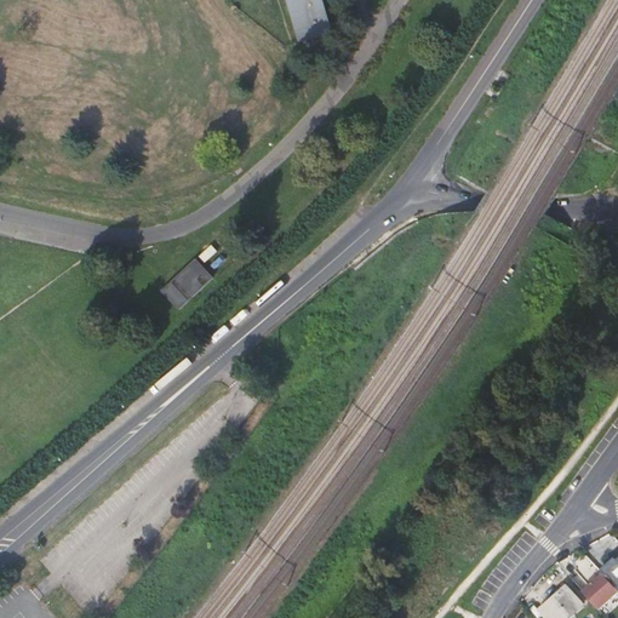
[(285,0),(297,38),(331,29),(321,0),(285,0)]
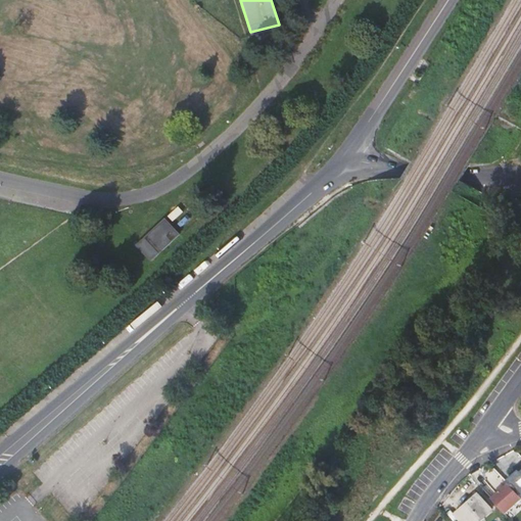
[(163,218),(137,241),(136,243),(150,258),(178,233),(163,218)]
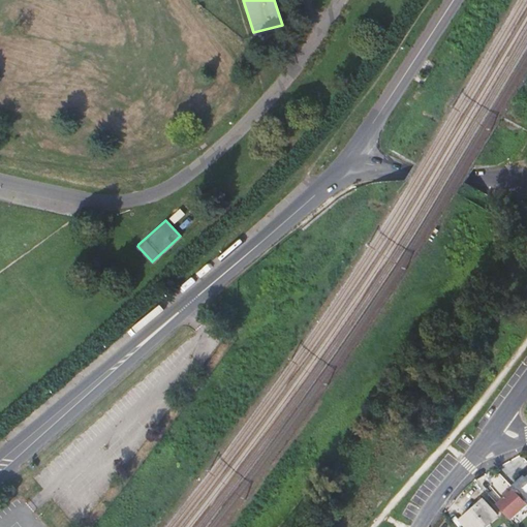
[(526,470),(512,486),(524,500),(526,497),(526,470)]
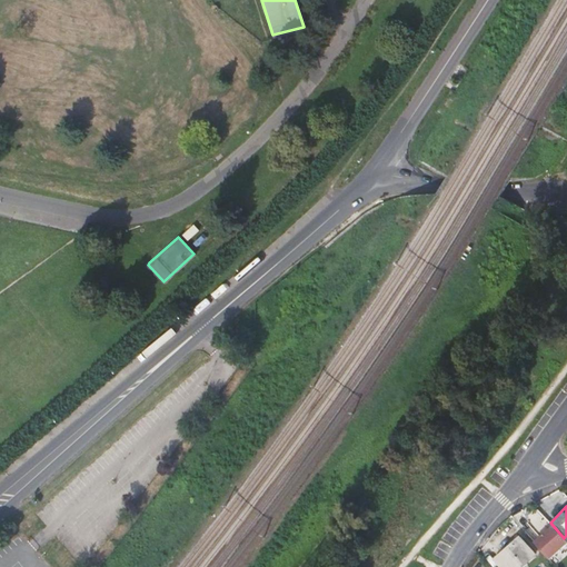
[(564,538),(550,523),(531,539),(546,555),(565,538),(564,538)]
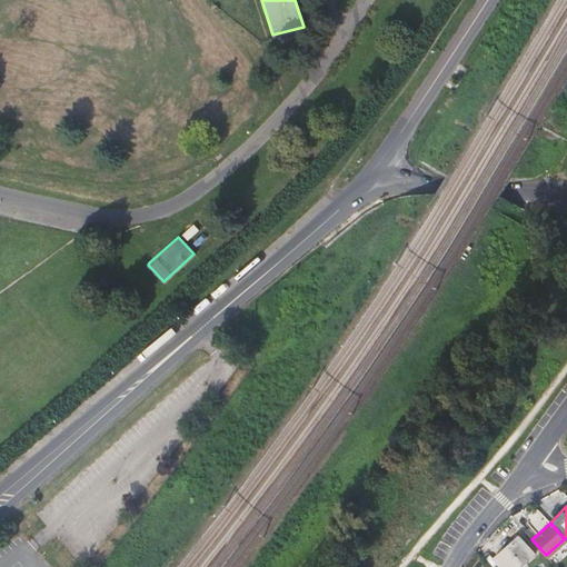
[(494,558),(500,566),(517,566),(534,551),(518,535),(494,558)]
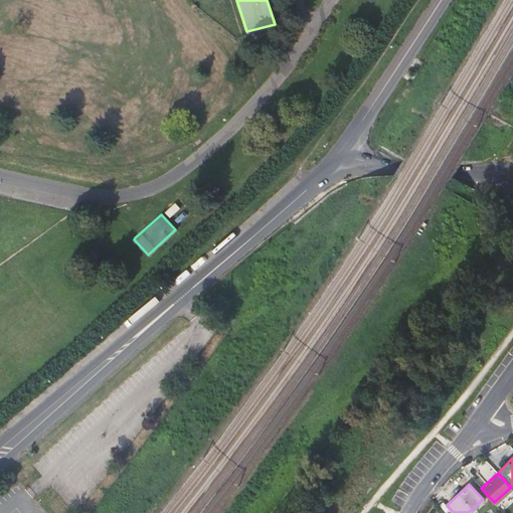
All buildings are outlined.
